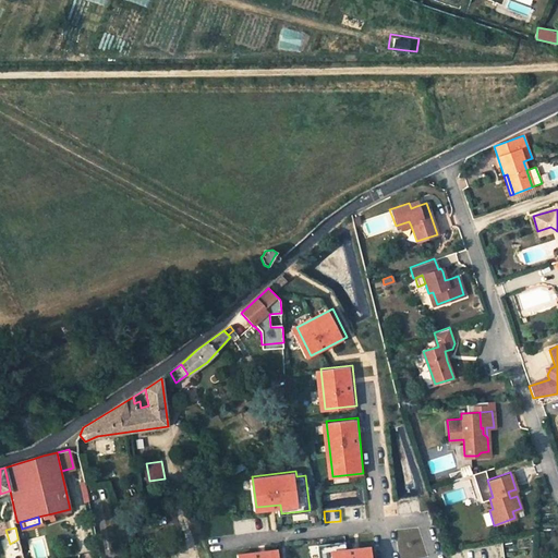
[(318,543),(319,557),(372,557),(372,546),(348,548),(347,541),(318,543)]
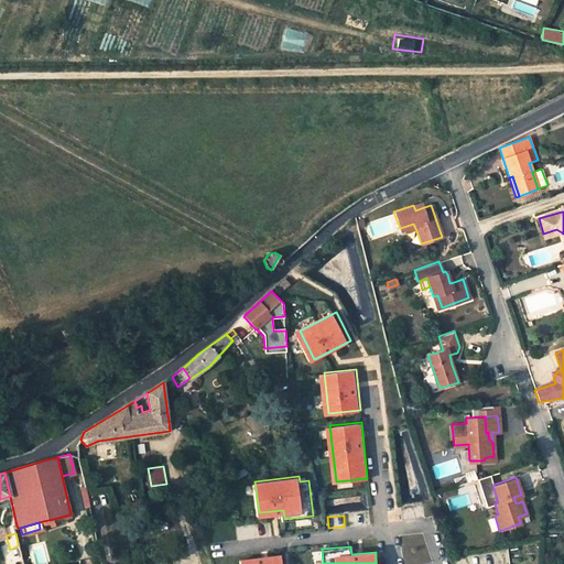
[(282,563),(282,553),(241,557),(241,563),(282,563)]
